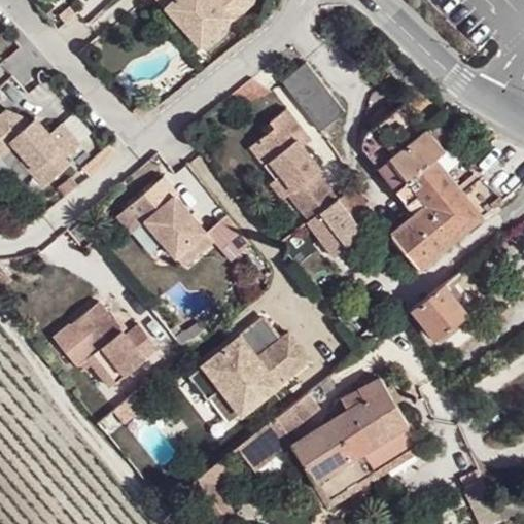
[(208,0),(154,0),(200,50),(231,22),(237,21),(250,8),(252,4),(250,1),(248,0),(222,0),(223,2),(220,5),(215,6),(209,0),(208,0)]
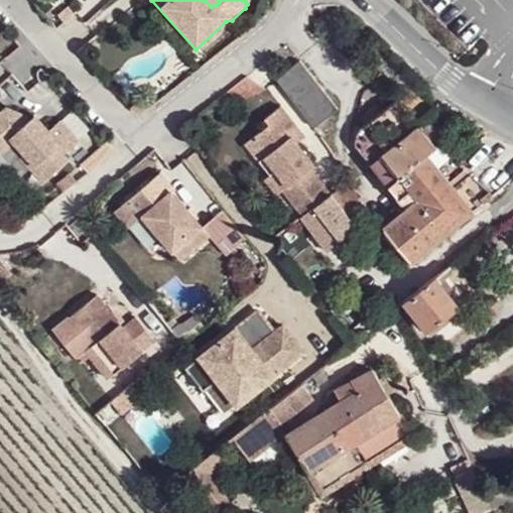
[(339,110),(301,60),(277,79),(315,128),(339,110)]
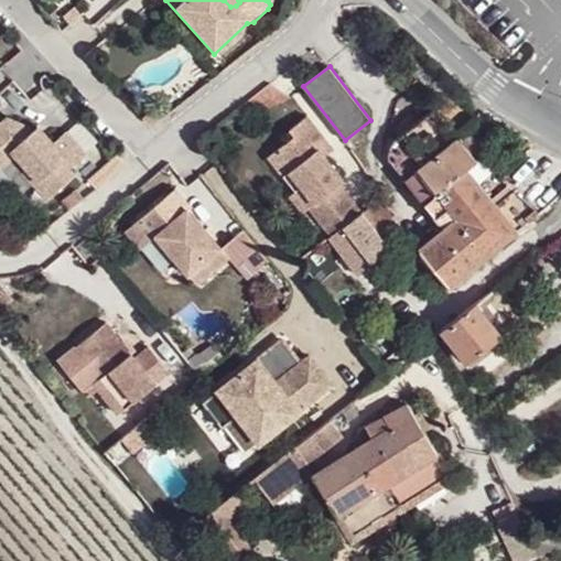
[(456,140),(428,114),(394,141),(390,146),(388,151),(387,157),(389,161),(394,168),(405,181),(416,172),(456,140)]
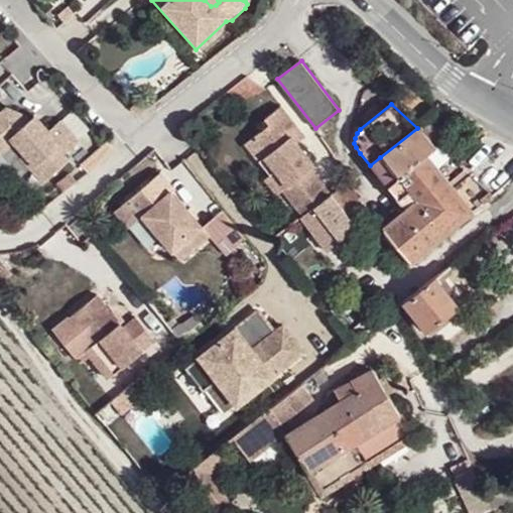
[(312,209),(332,195),(311,168),(315,165),(292,135),(300,129),(282,105),(265,118),(270,125),(246,144),(260,161),(265,157),(288,186),(293,183),(312,209)]
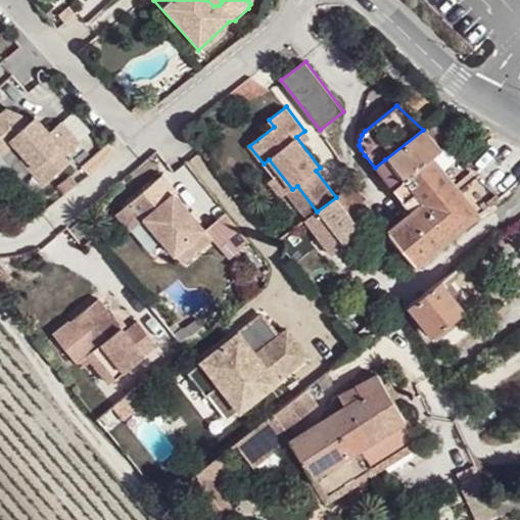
[(0,158),(11,149),(22,160),(16,164),(41,191),(65,168),(61,163),(76,149),(57,129),(47,138),(39,130),(35,134),(28,127),(4,115),(0,119),(0,158)]
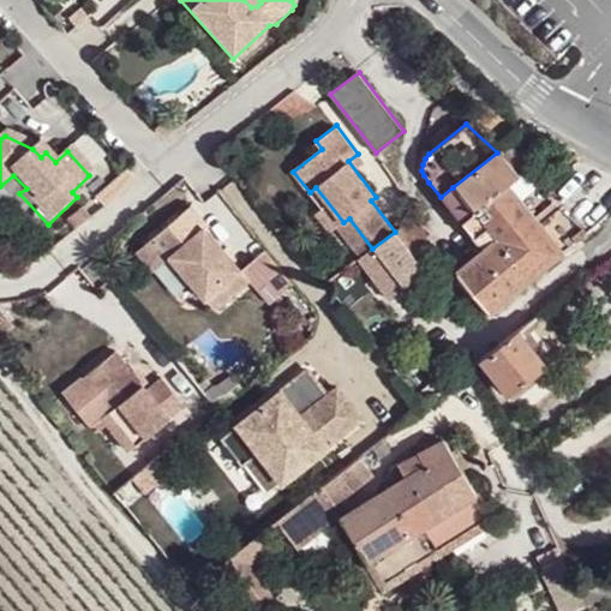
[(37,144),(33,149),(41,157),(46,153),(37,144)]
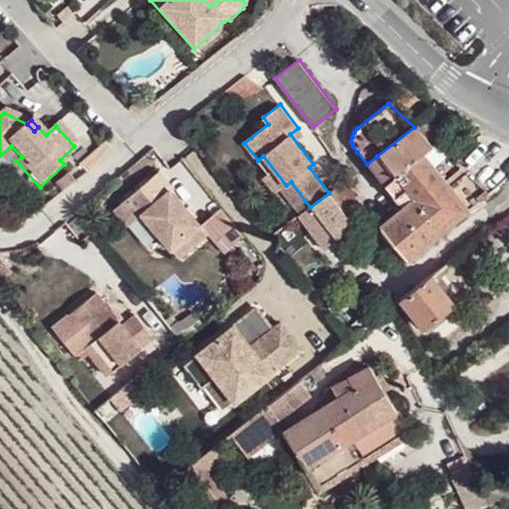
[(430,148),(414,127),(377,156),(394,178),(383,186),(395,201),(401,196),(407,204),(401,209),(378,228),(405,262),(466,212),(435,174),(421,156),(430,148)]
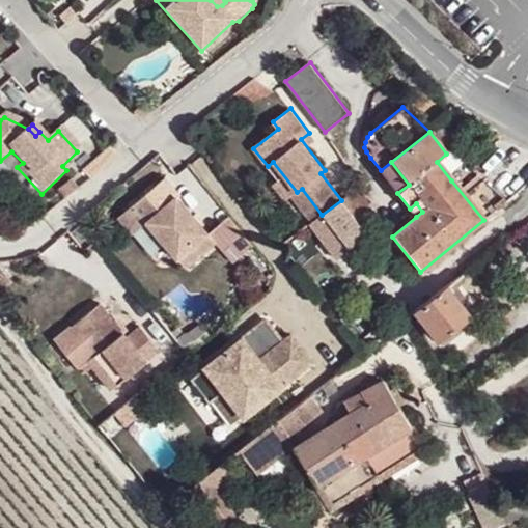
[(286,201),(297,192),(273,162),(268,166),(279,181),(274,185),(286,201)]
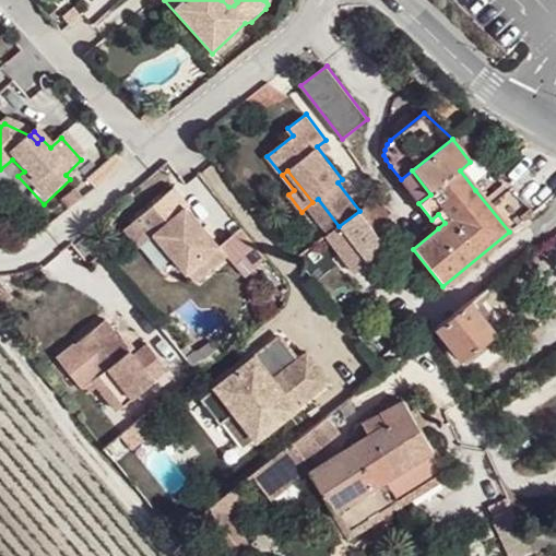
[(430,194),(412,170),(401,179),(418,203),(430,194)]
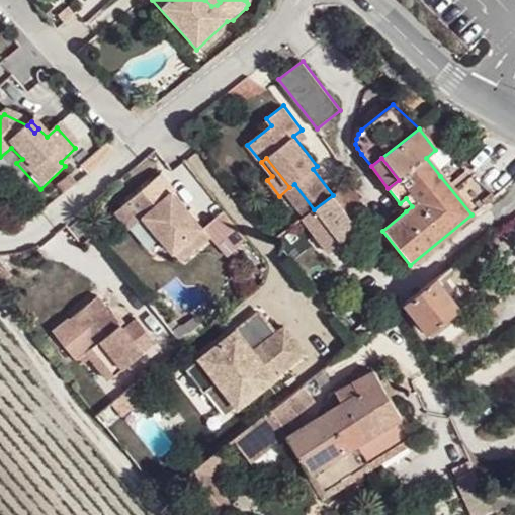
[(455,164),(440,176),(471,215),(482,206),(492,197),(455,164)]
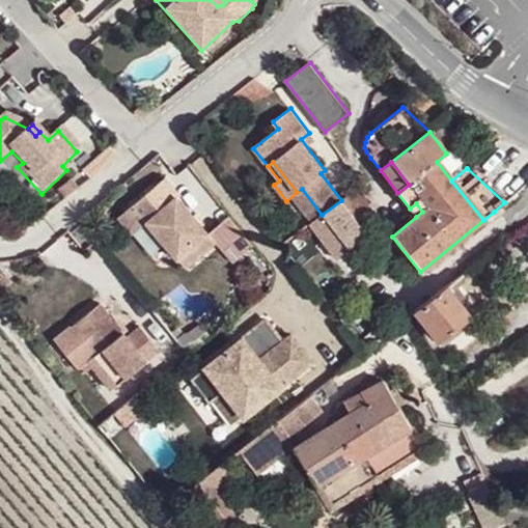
[(163,185),(129,212),(143,227),(175,267),(183,275),(213,250),(205,242),(198,233),(200,231),(163,185)]
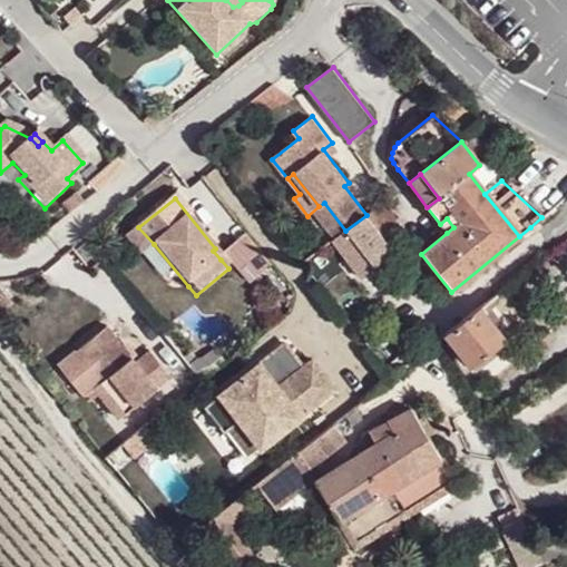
[(367,215),(345,231),(330,243),(343,261),(358,250),(373,270),(393,256),(383,242),(397,231),(393,216),(383,203),(367,215)]
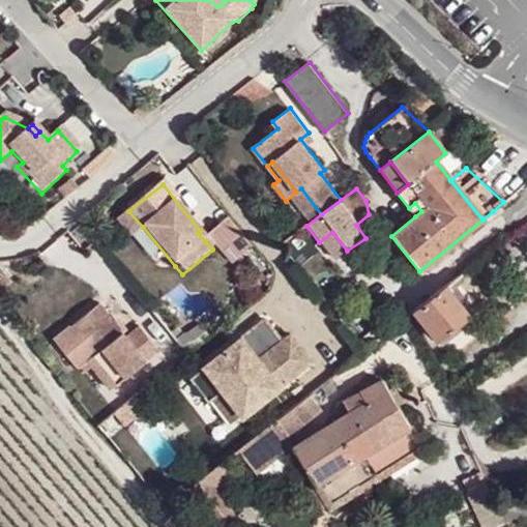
[(415,203),(409,208),(415,216),(421,211),(415,203)]
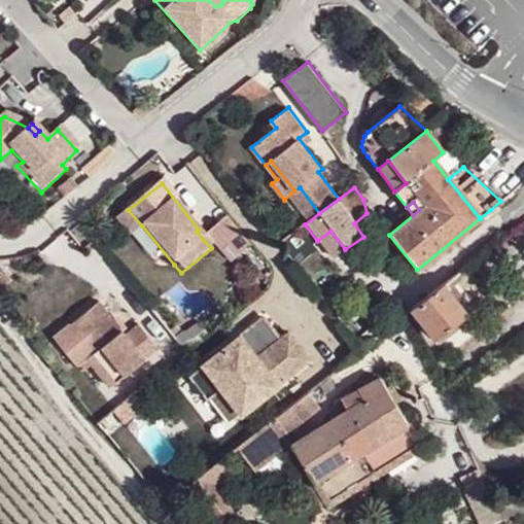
[(128,210),(113,222),(127,237),(142,225),(128,210)]
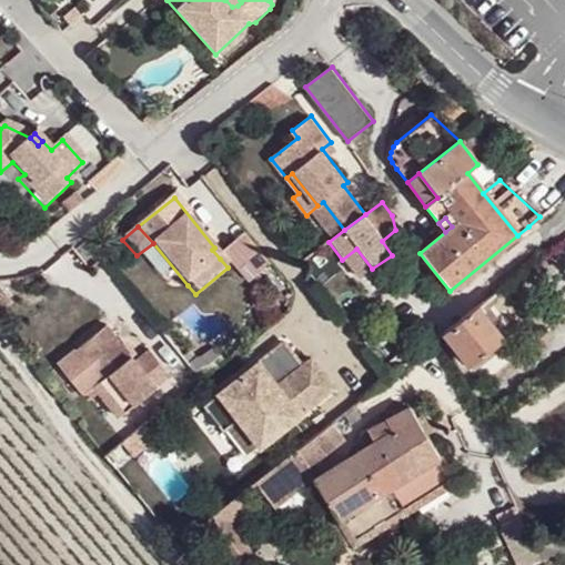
[(0,315),(13,305),(0,289),(0,315)]
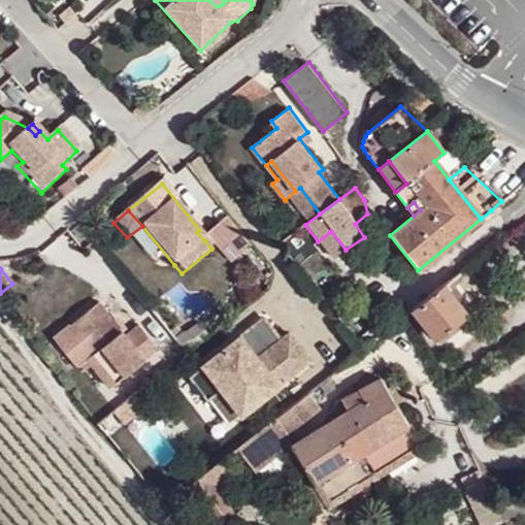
[(433,340),(466,315),(449,291),(460,283),(456,279),(411,313),(433,340)]
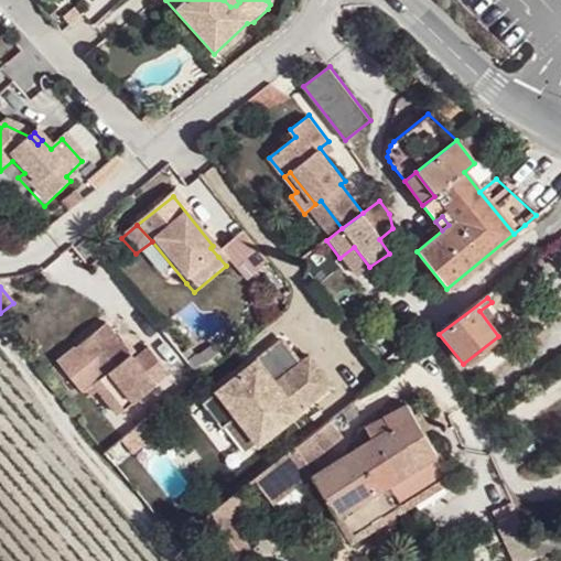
[(88,337),(73,349),(98,379),(90,385),(115,418),(166,377),(146,349),(131,360),(128,356),(119,360),(111,349),(118,345),(104,325),(88,337)]
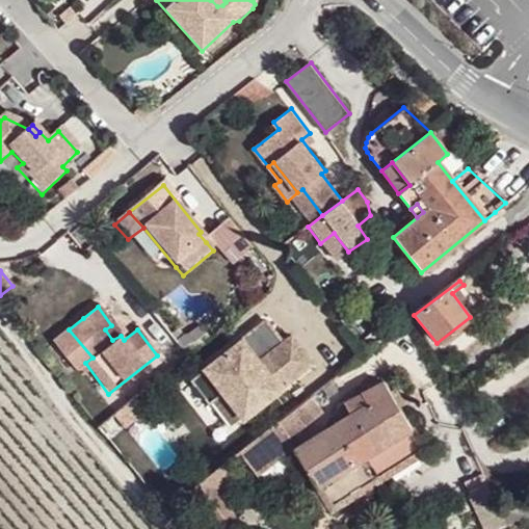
[(378,327),(386,335),(399,323),(393,317),(378,327)]
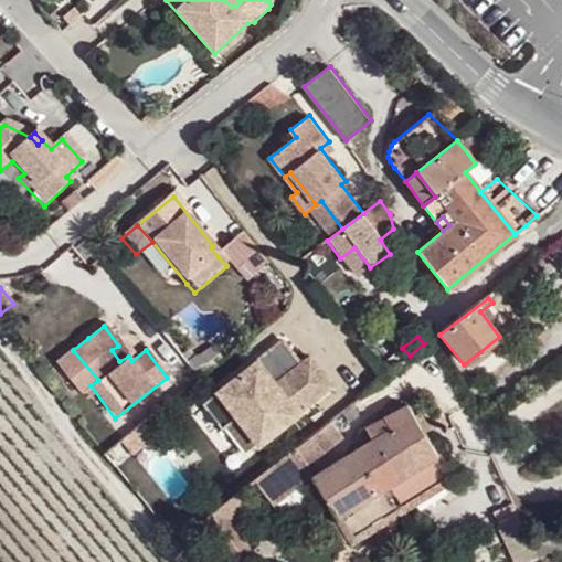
[(505,342),(499,337),(464,364),(467,370),(505,342)]
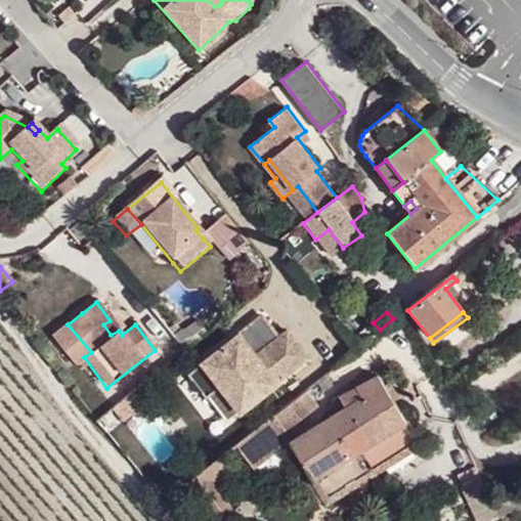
[(110,320),(103,324),(111,335),(119,331),(110,320)]
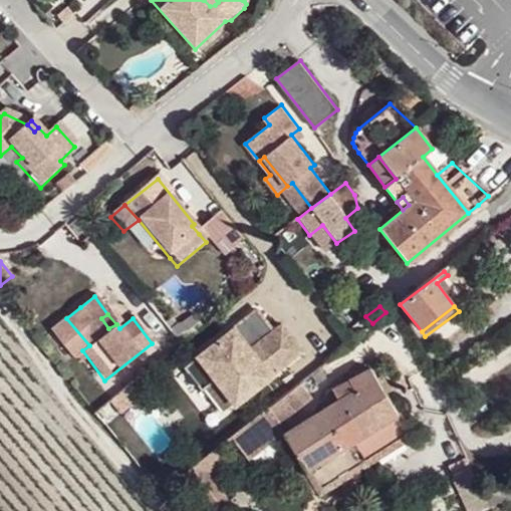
[(228,333),(245,355),(268,336),(251,315),(228,333)]
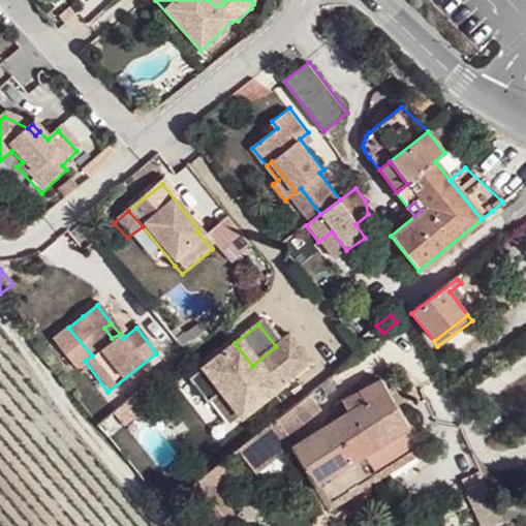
[(184,384),(202,407),(216,396),(236,421),(305,367),(283,340),(276,346),(252,366),(235,343),(184,384)]
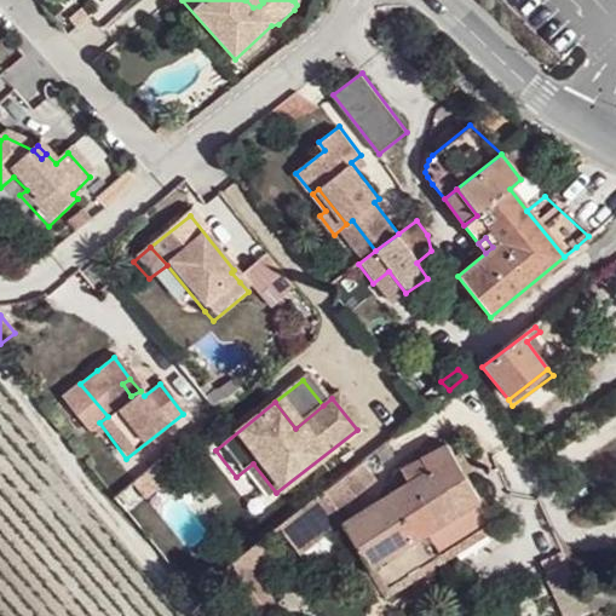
[(409,484),(398,488),(425,533),(443,563),(498,528),(478,500),(444,447),(401,471),(409,484)]
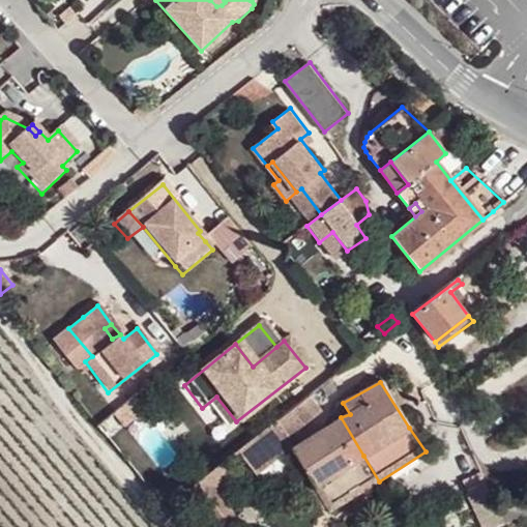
[(308,396),(290,411),(299,423),(318,409),(308,396)]
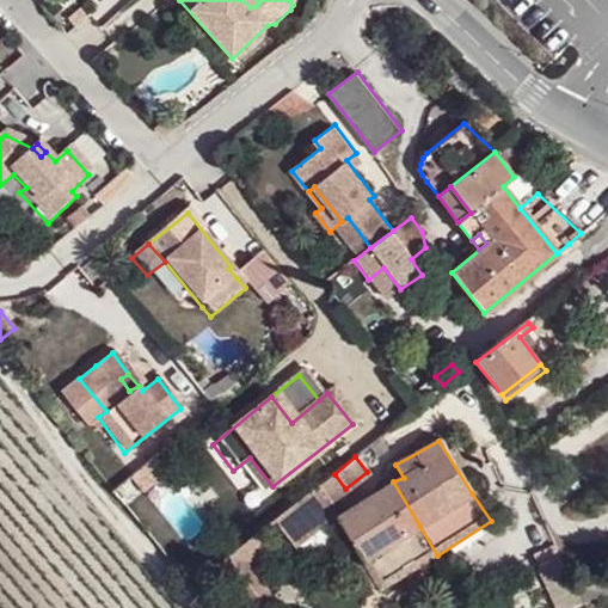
[(395,465),(386,471),(393,481),(404,478),(395,465)]
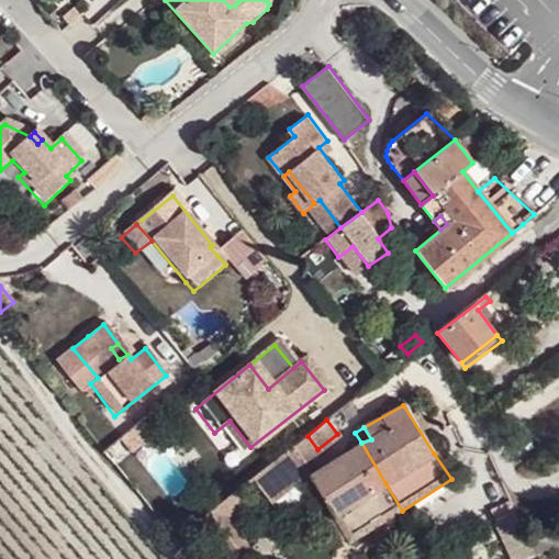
[(317,449),(308,436),(252,479),(271,504),(305,478),(308,466),(303,460),(317,449)]
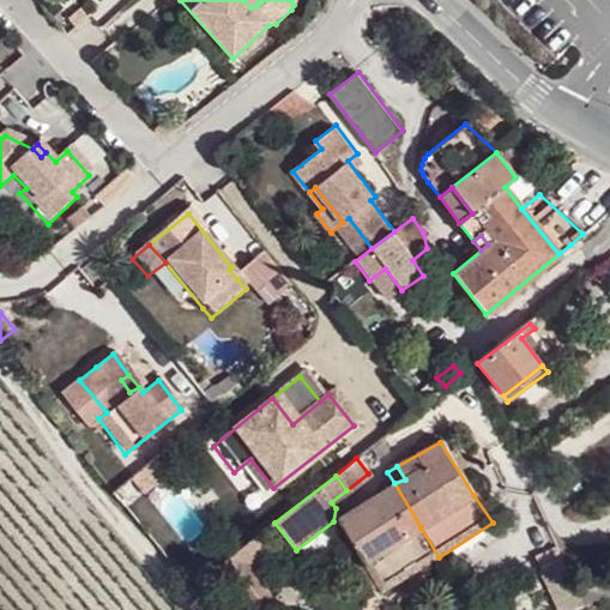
[(421,527),(394,483),(338,519),(366,562),(382,592),(439,557),(421,527)]
